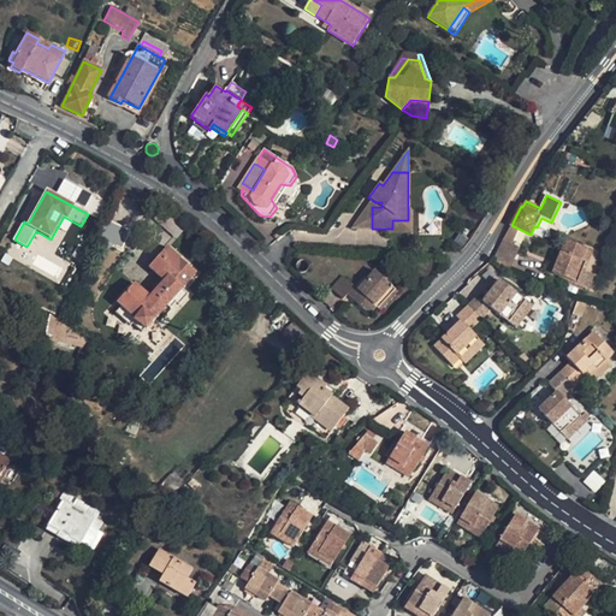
[(372,229),(372,207),(372,200),(351,229),(372,229)]
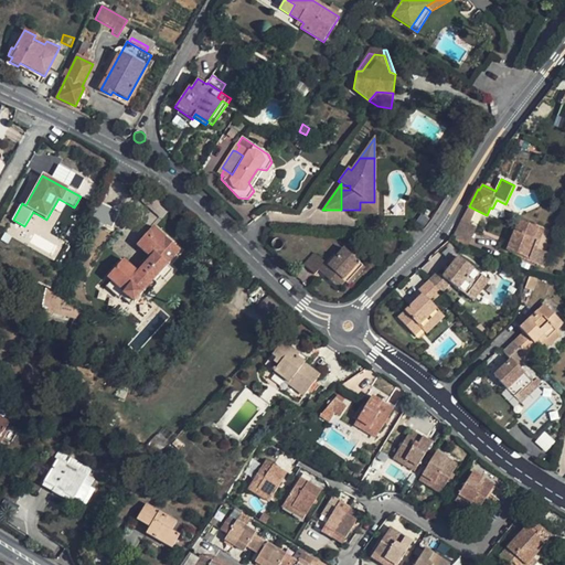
[(360,202),(360,210),(359,210),(359,213),(377,213),(377,194),(374,194),(374,202),(360,202)]
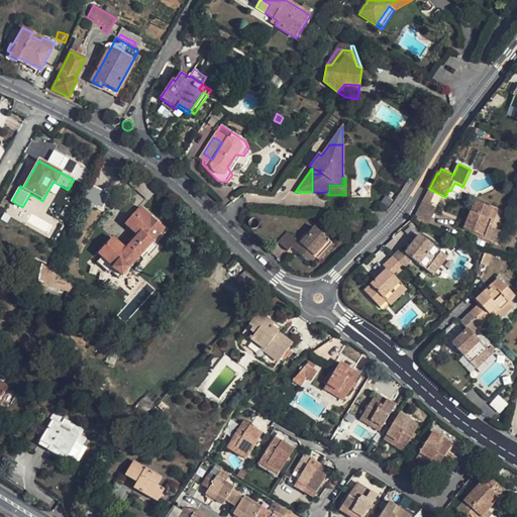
[(85,201),(102,209),(109,193),(92,185),(85,201)]
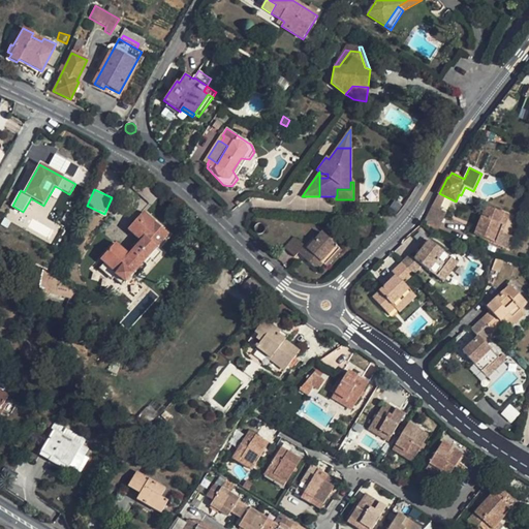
[(459,194),(456,201),(455,204),(465,209),(469,198),(459,194)]
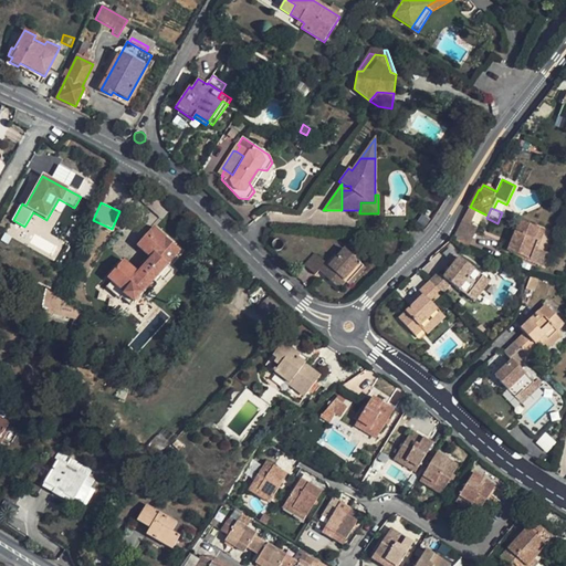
[(521,220),(509,251),(543,265),(547,253),(535,249),(538,241),(535,240),(540,228),(521,220)]
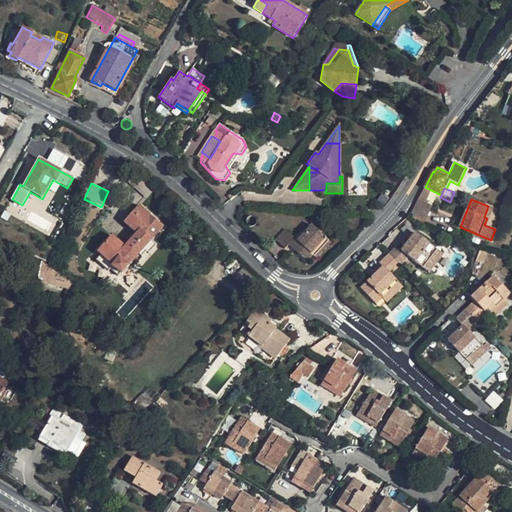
[(432,206),(418,200),(413,208),(428,215),(432,206)]
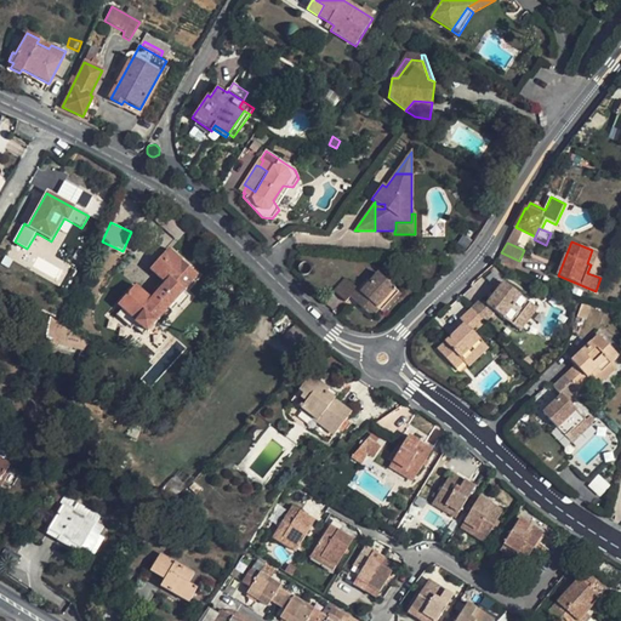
[(183,291),(198,275),(167,249),(151,269),(161,279),(147,296),(135,285),(118,303),(123,308),(137,322),(148,330),(169,307),(183,291)]
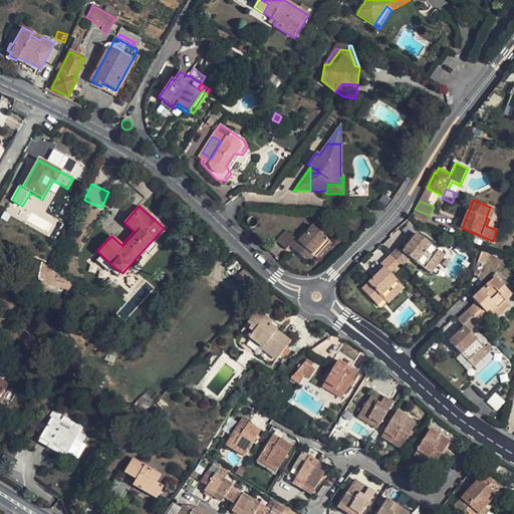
[(495,209),(490,207),(486,218),(491,220),(495,209)]
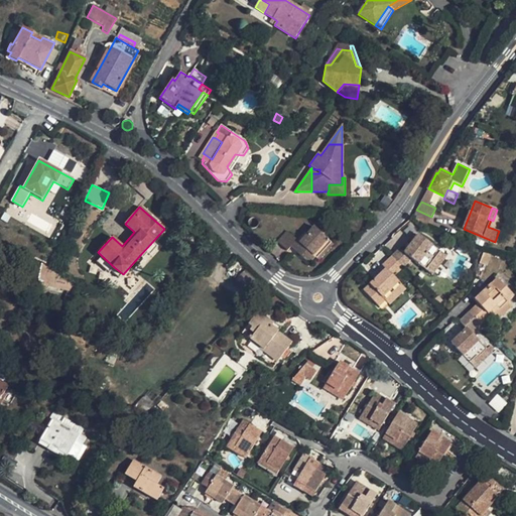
[(431,217),(416,210),(413,217),(427,227),(431,217)]
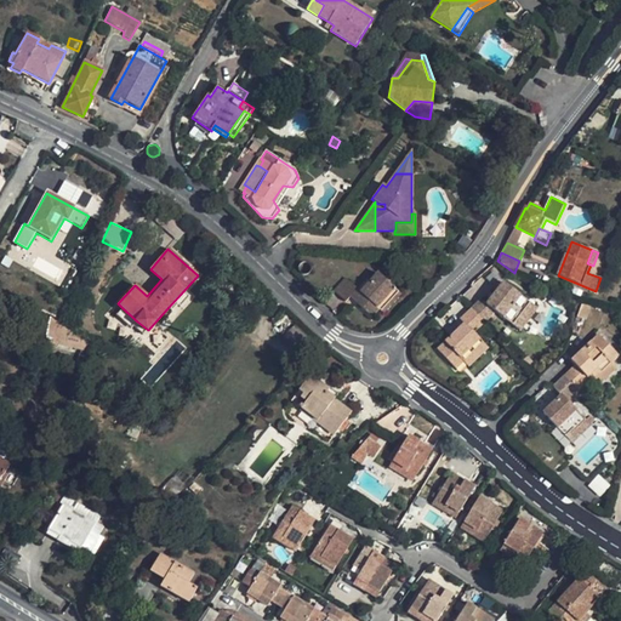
[(400,294),(377,273),(360,292),(353,301),(371,317),(379,309),(383,313),(400,294)]
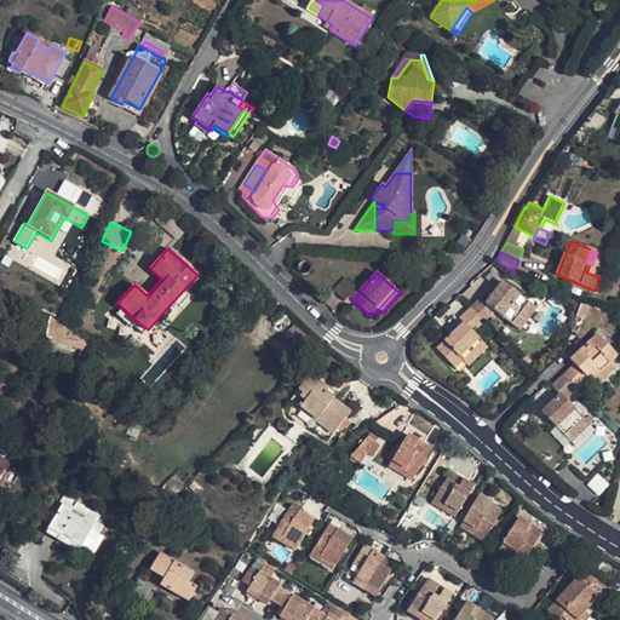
[(334,292),(345,302),(349,297),(356,288),(345,277),(334,290),(329,285),(327,288),(333,294),(334,292)]
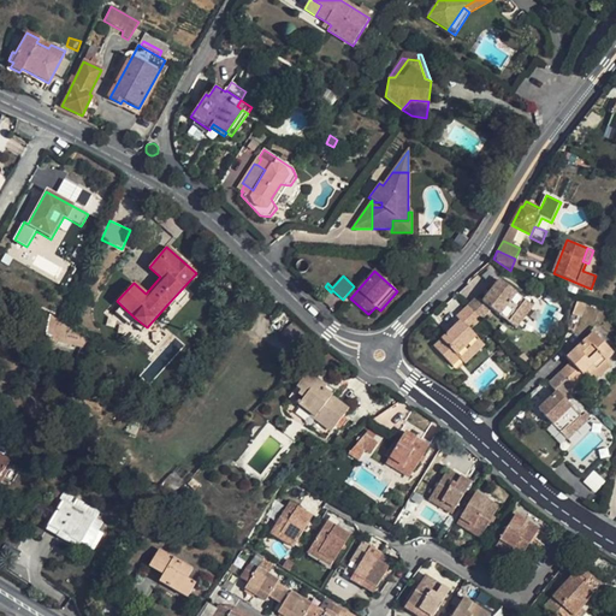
[(525,300),(499,280),(484,301),(478,297),(468,307),(481,319),(491,309),(508,321),(525,300)]
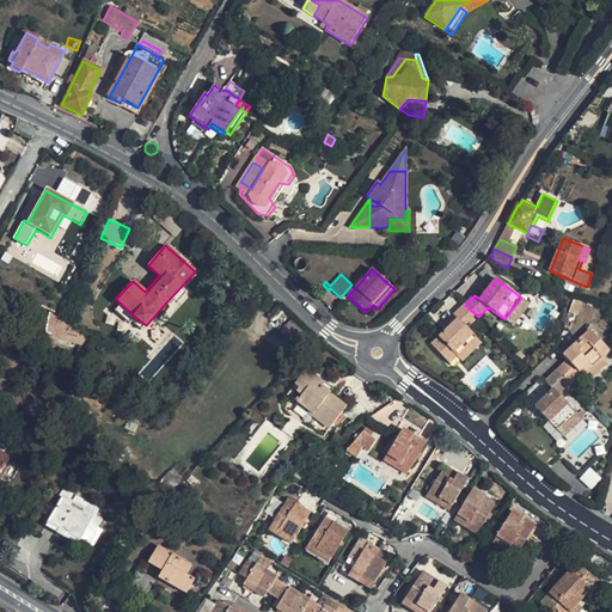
[(344,293),(348,297),(355,288),(352,285),(344,293)]
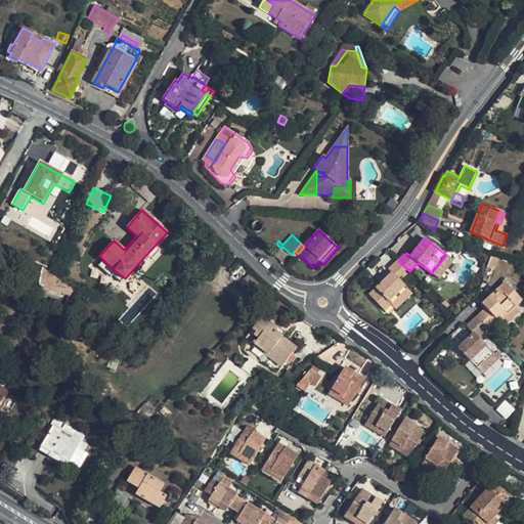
[(153,260),(161,251),(155,246),(142,259),(146,263),(150,258),(153,260)]
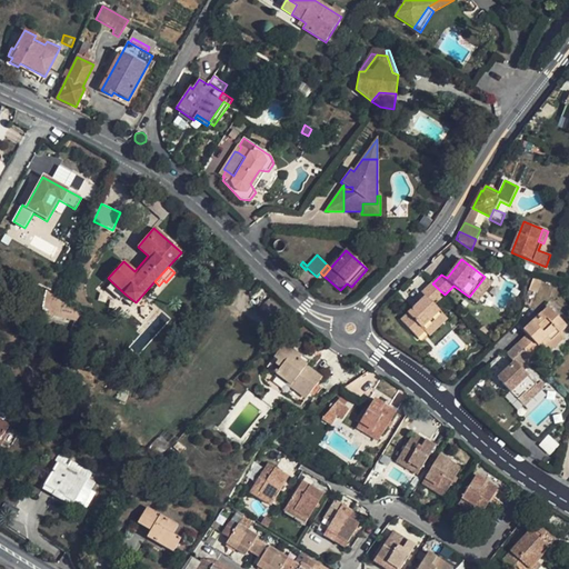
[(485,277),(469,297),(477,302),(492,282),(485,277)]
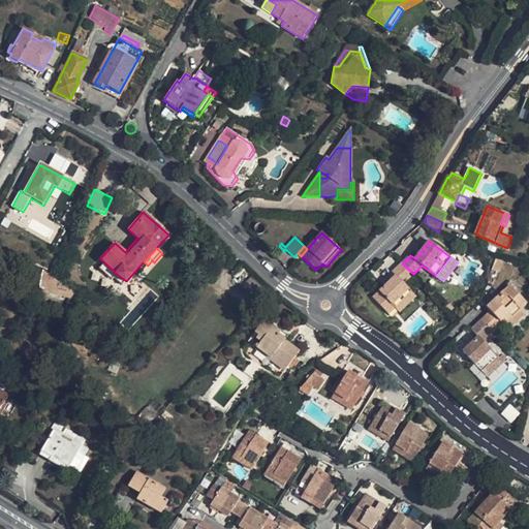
[(503,259),(496,258),(492,271),(498,273),(503,259)]
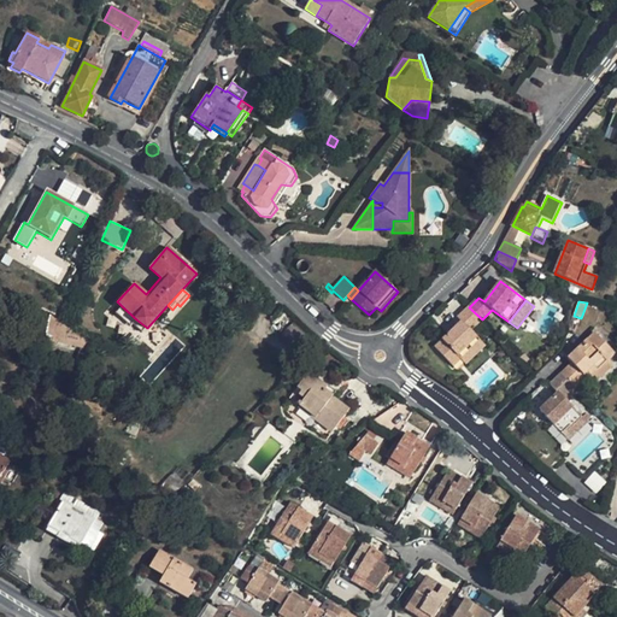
[(131,325),(133,323),(136,319),(122,306),(116,312),(131,325)]
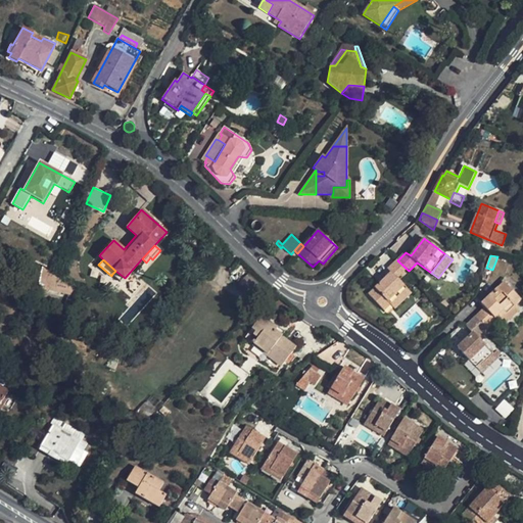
[(391,274),(369,295),(384,311),(390,304),(407,289),(398,280),(409,271),(397,260),(388,270),(391,274)]
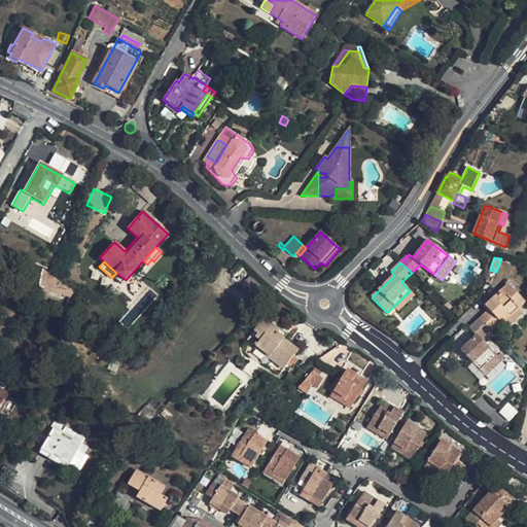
[(48,272),(42,268),(40,280),(39,284),(40,287),(42,289),(44,290),(70,295),(75,297),(77,291),(48,272)]
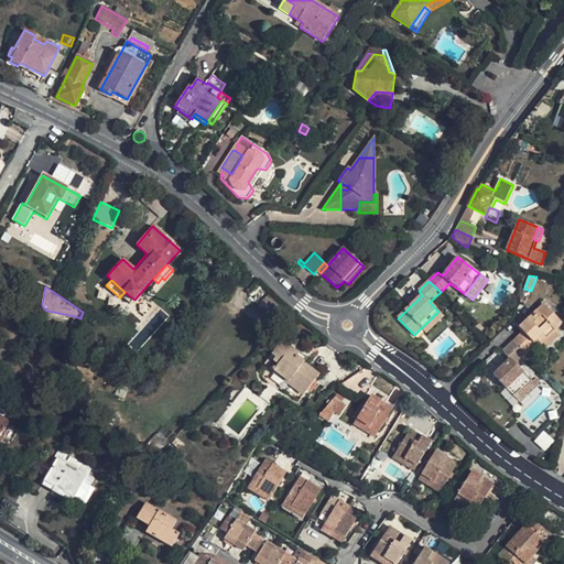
[(131,304),(134,300),(125,292),(121,295),(131,304)]
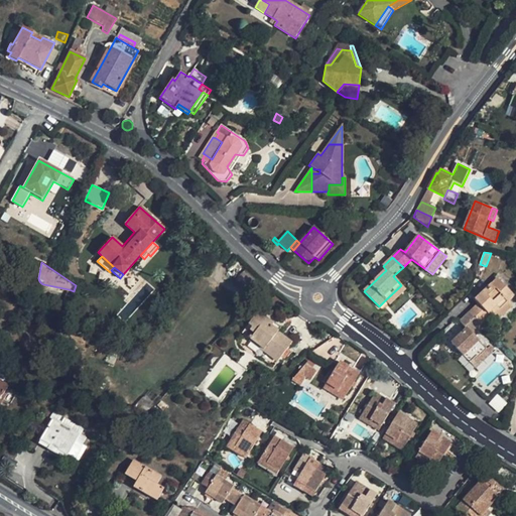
[(498,279),(475,300),(479,304),(470,312),(479,323),(488,313),(496,306),(499,310),(508,301),(514,296),(498,279)]
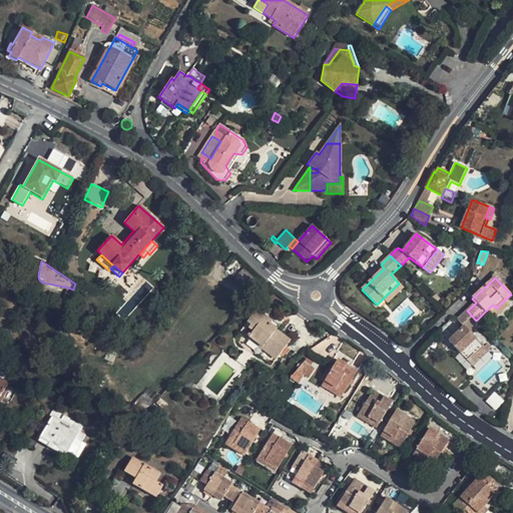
[(404,288),(399,284),(383,299),(387,303),(404,288)]
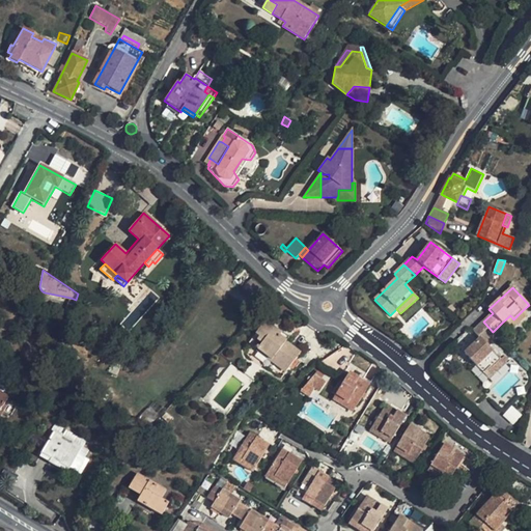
[(76,300),(71,298),(64,314),(68,315),(76,300)]
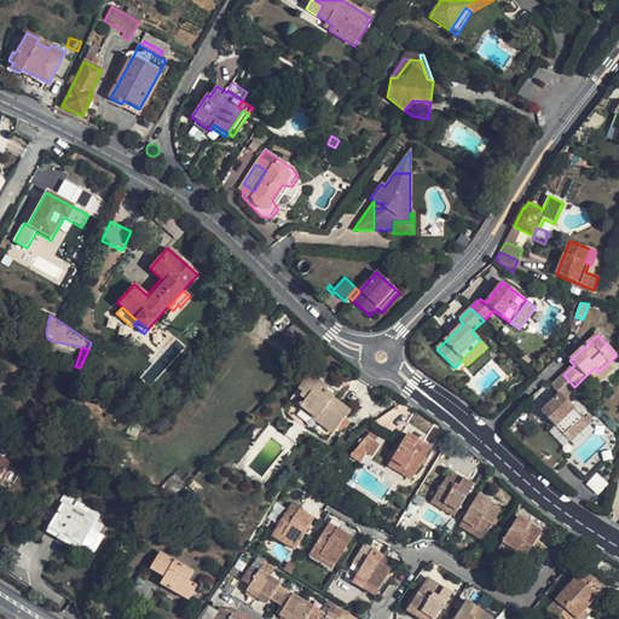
[(599,372),(605,377),(614,368),(609,362),(599,372)]
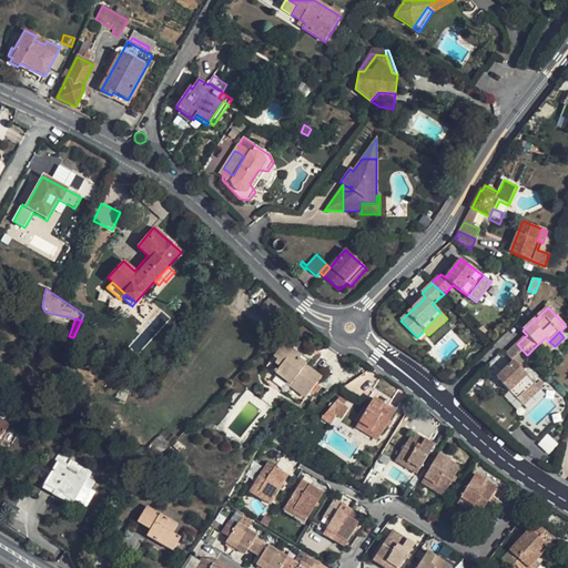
[(555,346),(549,342),(546,337),(537,345),(541,351),(545,354),(555,346)]
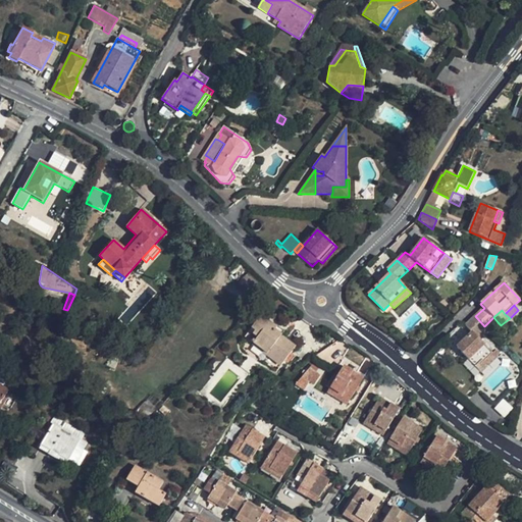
[(261,316),(252,328),(255,330),(253,333),(258,337),(253,343),(267,354),(269,352),(283,362),(296,346),(281,335),(275,330),(276,327),(275,327),(261,316)]
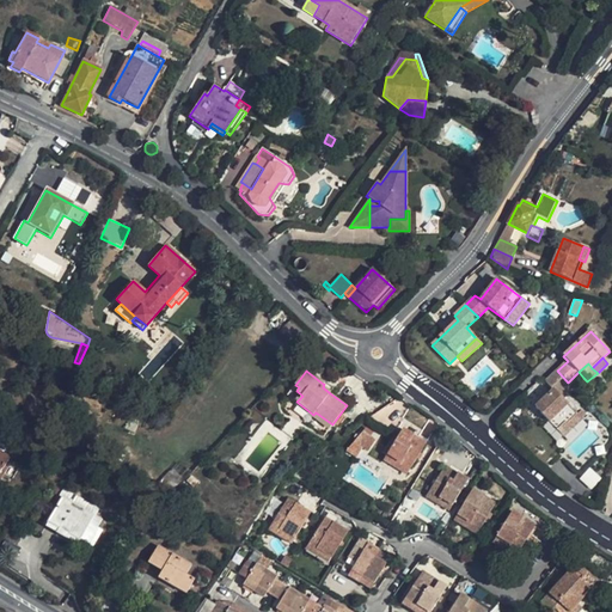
[(568,383),(557,371),(545,381),(554,391),(536,407),(563,436),(582,420),(563,398),(574,389),(573,387),(568,383)]
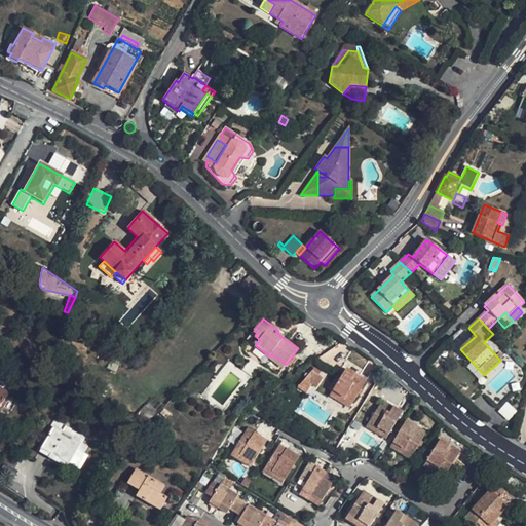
[(501,325),(497,320),(488,329),(492,333),(501,325)]
